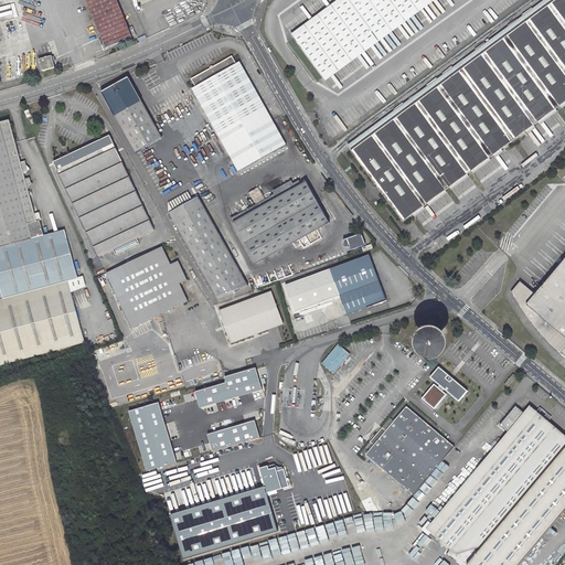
[(117,0),(87,0),(107,48),(138,35),(134,27),(129,29),(117,0)]
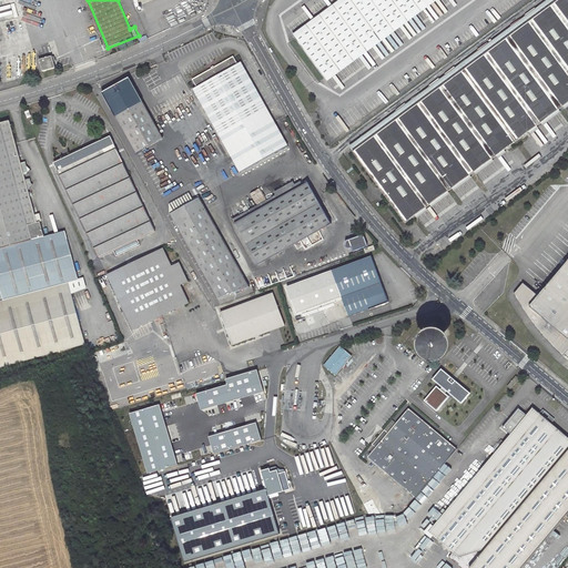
[(341,0),(294,36),(328,82),(438,0),(341,0)]
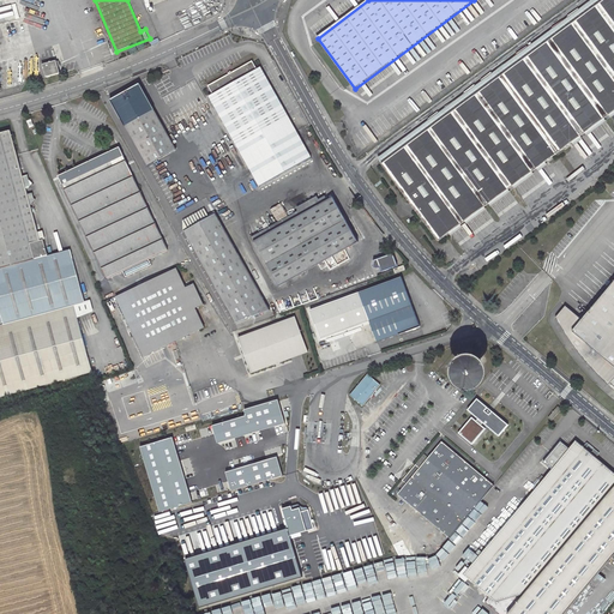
[(590,0),(378,158),(383,164),(603,0),(590,0)]
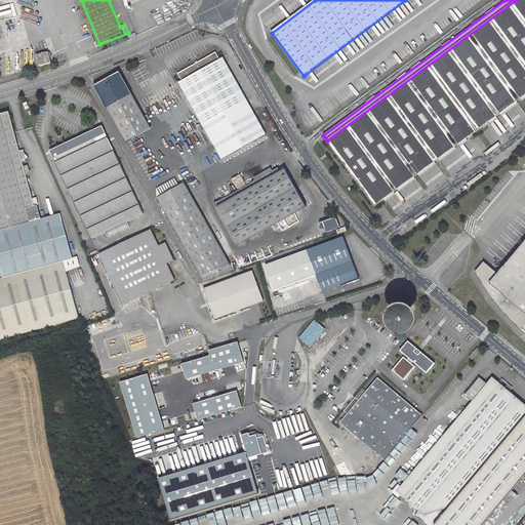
[(375,207),(524,95),(524,0),(516,0),(327,140),(375,207)]
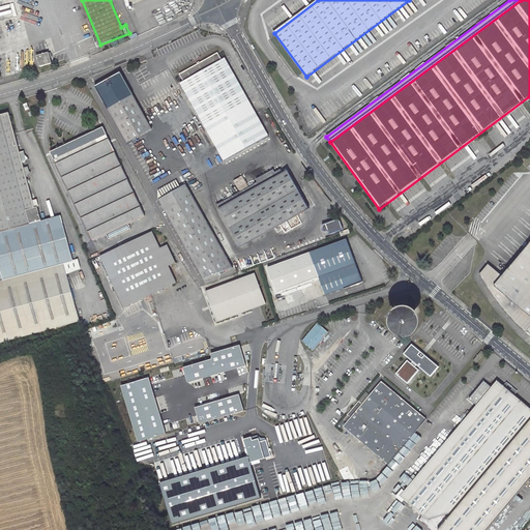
[(39,53),(37,53),(40,66),(53,63),(50,52),(40,55),(39,53)]
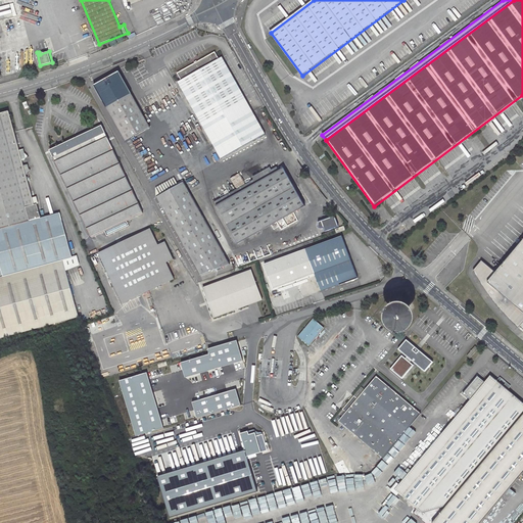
[(181,81),(223,158),(268,133),(225,56),(222,57),(219,51),(181,73),(184,79),(181,81)]
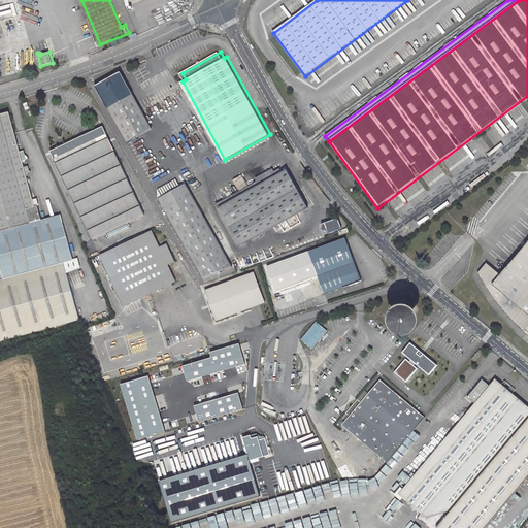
[(124,71),(98,86),(103,94),(101,94),(103,97),(104,97),(130,142),(156,129),(124,71)]
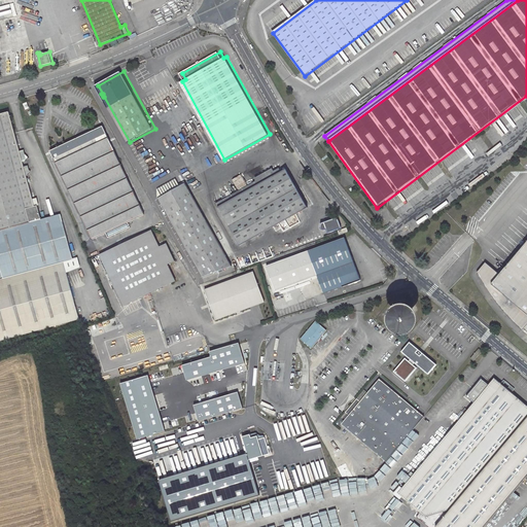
[(0,341),(80,319),(65,262),(74,259),(62,214),(42,219),(38,204),(35,205),(10,111),(0,113),(0,341)]
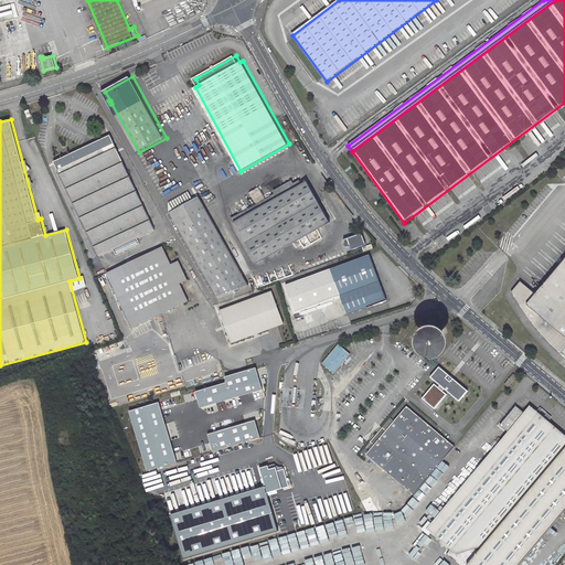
[(55,162),(100,257),(103,255),(135,241),(157,231),(139,191),(113,135),(55,162)]
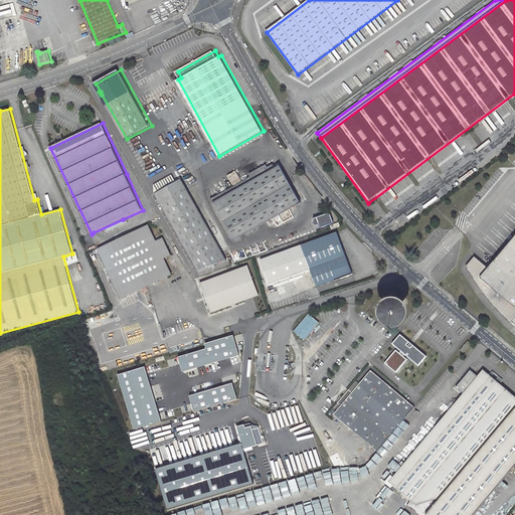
[(234,240),(301,203),(281,164),(270,170),(254,179),(213,201),(234,240)]
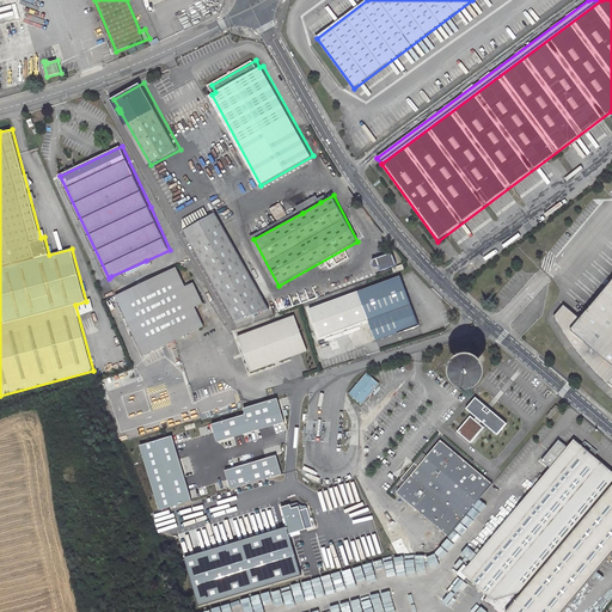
[(298,206),(303,213),(320,202),(317,195),(298,206)]
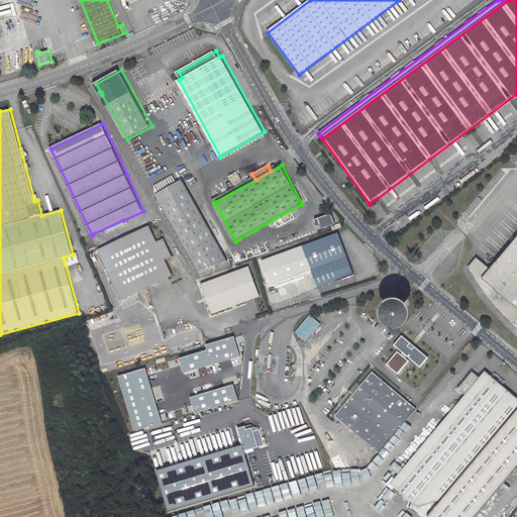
[(146,210),(130,174),(127,175),(143,211),(146,210)]
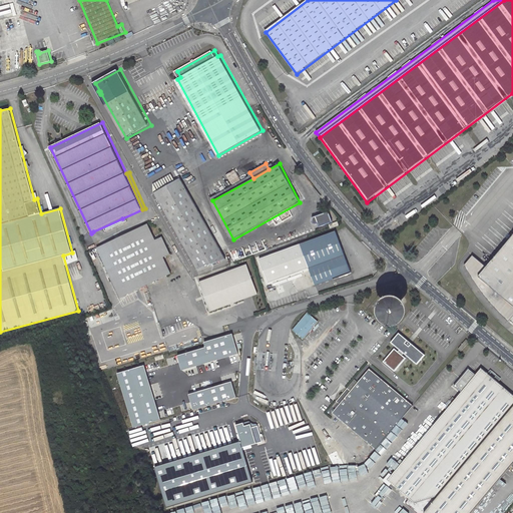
[(156,193),(177,182),(173,175),(156,185),(156,193)]
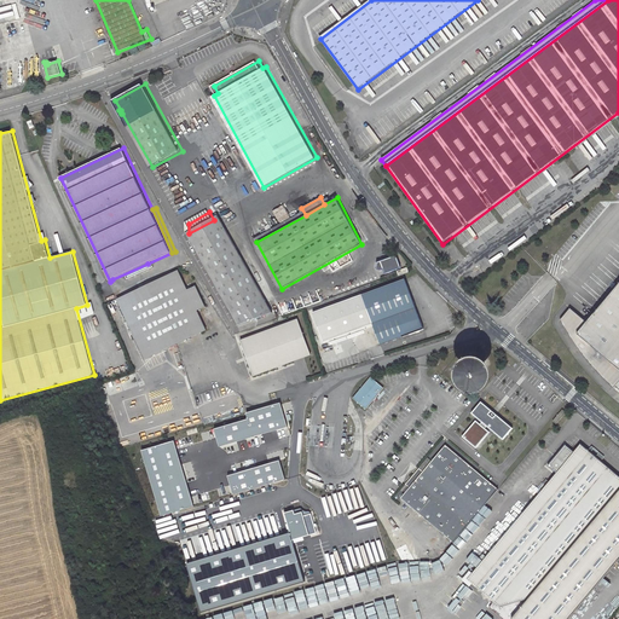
[(214,220),(189,233),(190,237),(203,260),(239,327),(273,313),(221,217),(214,220)]
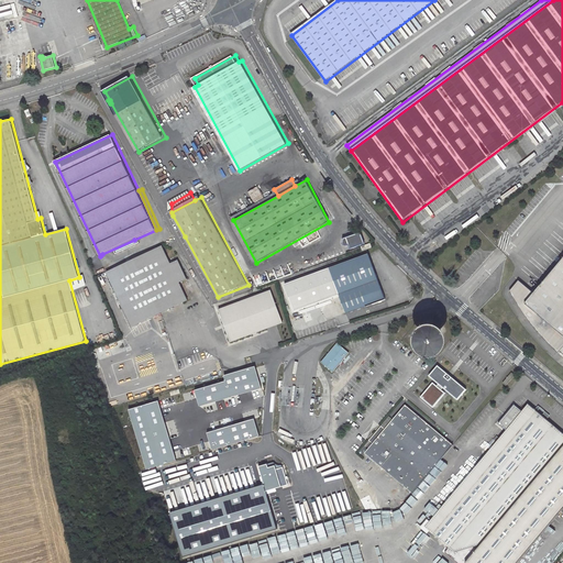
[(351,244),(352,249),(363,244),(359,233),(348,238),(344,239),(344,243),(344,244),(345,244),(346,245),(348,245),(351,244)]
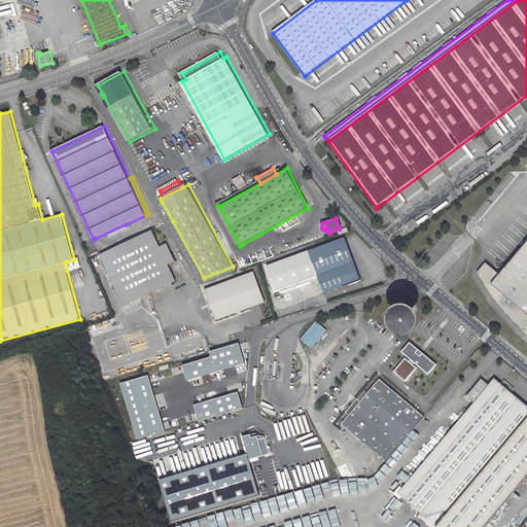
[(126,224),(96,238),(99,244),(129,232),(126,224)]
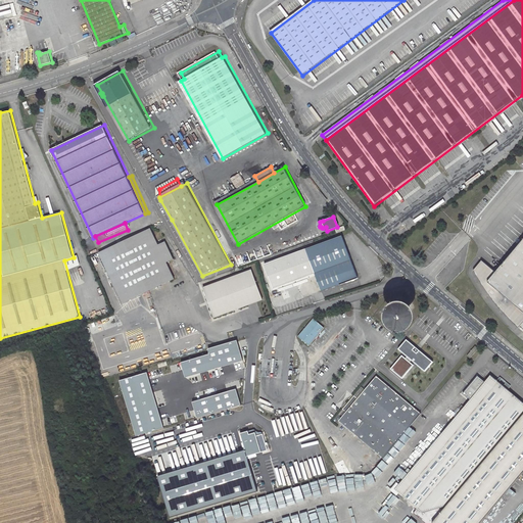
[(150,229),(99,252),(124,303),(175,279),(167,263),(174,259),(165,242),(158,245),(150,229)]
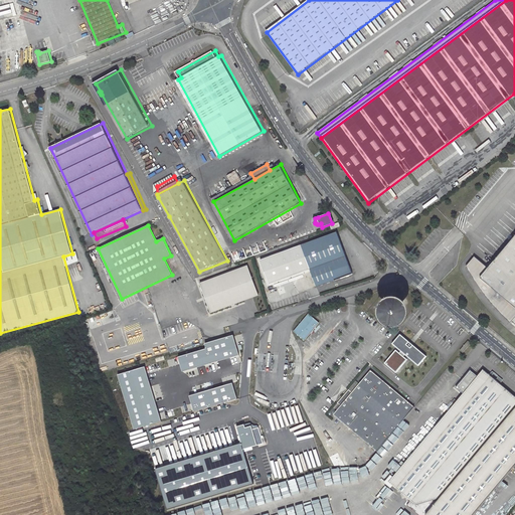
[(316,287),(352,274),(337,231),(301,245),(260,260),(270,285),(310,271),(316,287)]
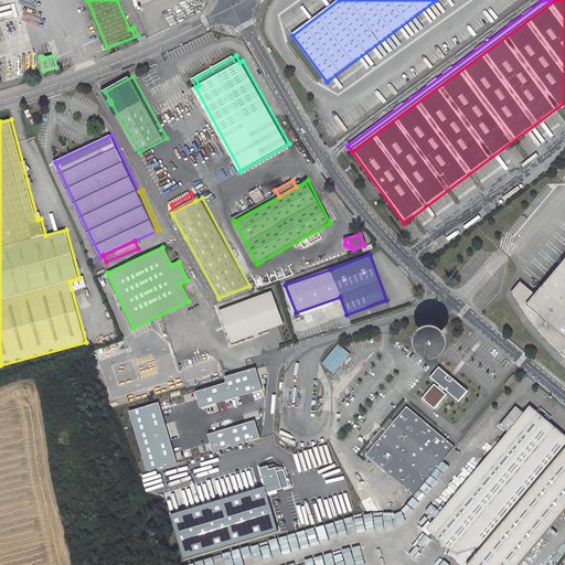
[(564,258),(535,294),(521,281),(511,292),(516,302),(522,310),(528,318),(533,326),(539,332),(546,341),(552,347),(560,354),(564,348),(564,258)]
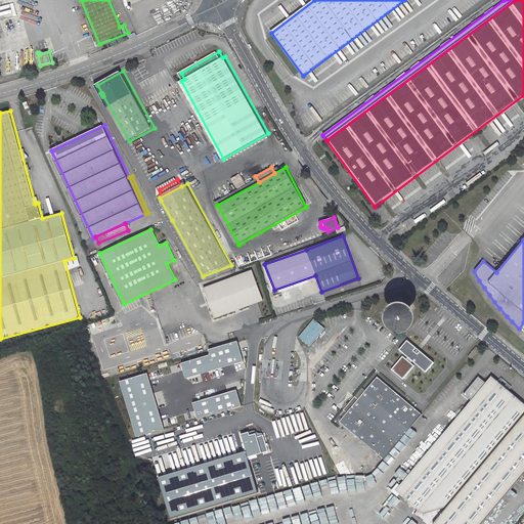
[(214,318),(262,301),(251,270),(203,289),(214,318)]
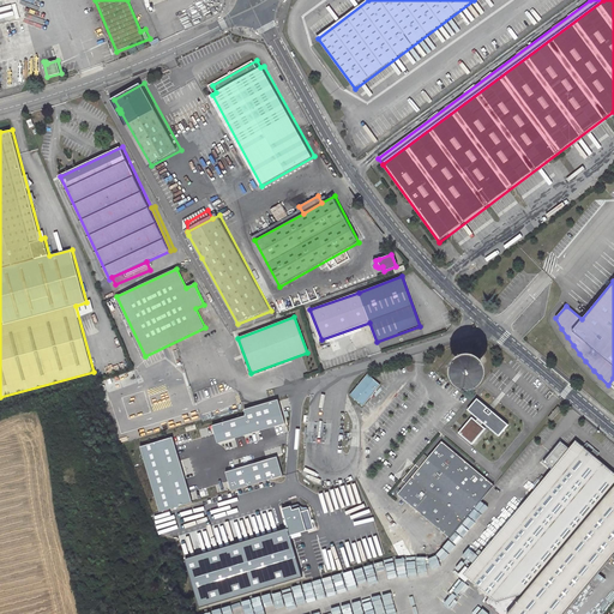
[(463,367),(462,372),(462,378),(467,381),(471,383),(476,380),(480,375),(479,369),(475,365),(469,363),(463,367)]
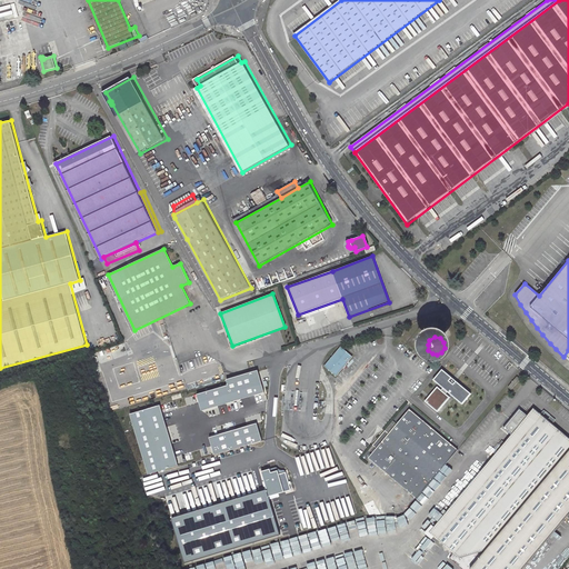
[(335,376),(351,357),(340,348),(323,366),(335,376)]
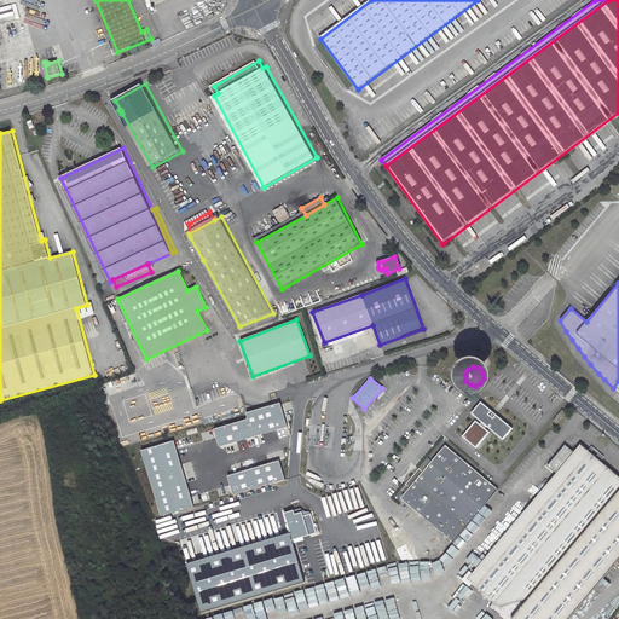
[(503,440),(514,428),(481,401),(472,412),(503,440)]
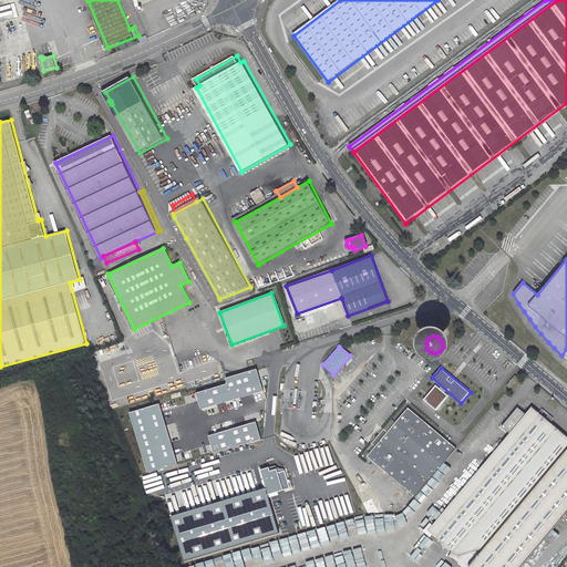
[(517,377),(515,374),(506,385),(508,387),(517,377)]
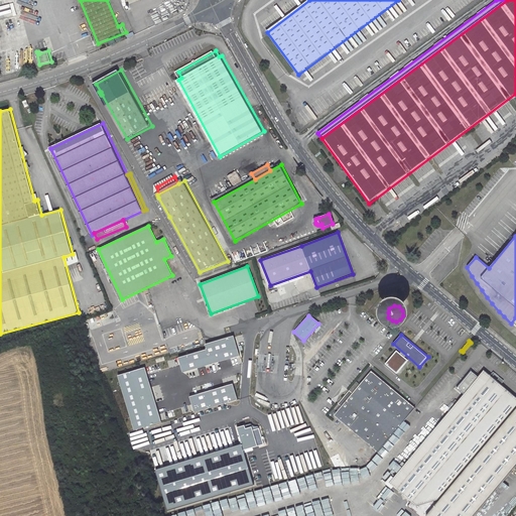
[(464,353),(472,344),(471,343),(463,352),(464,353)]
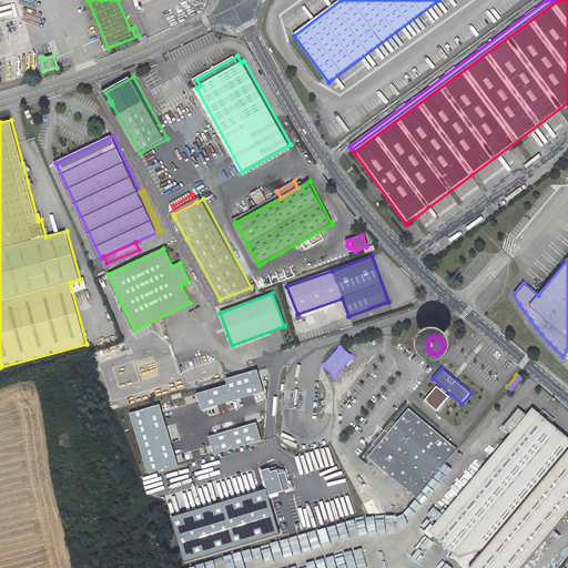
[(267,433),(269,393),(261,393),(261,401),(260,401),(260,406),(252,406),(252,413),(251,413),(251,422),(252,422),(252,433),(267,433)]
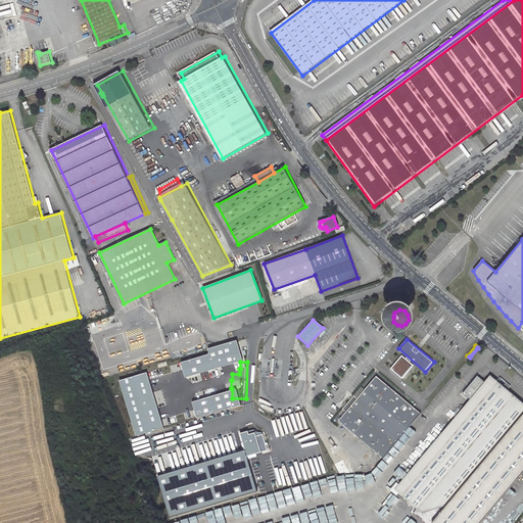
[(522,400),(490,374),(392,489),(417,510),(413,514),(424,522),(478,522),(522,470),(522,400)]
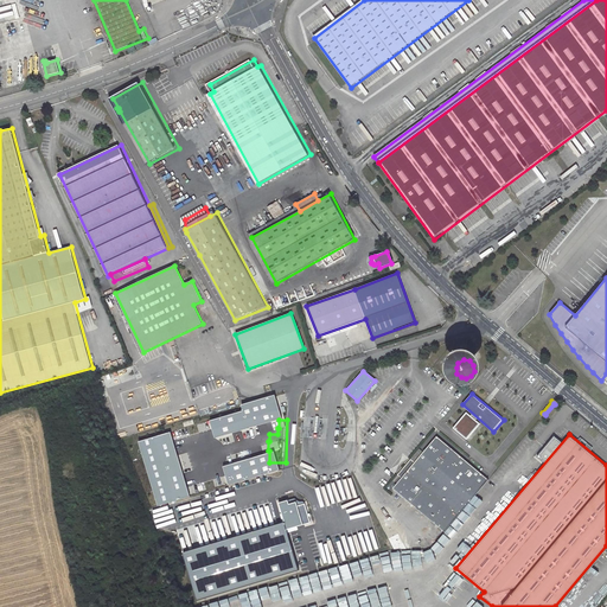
[(403,478),(394,489),(446,531),(489,480),(438,436),(415,464),(403,478)]
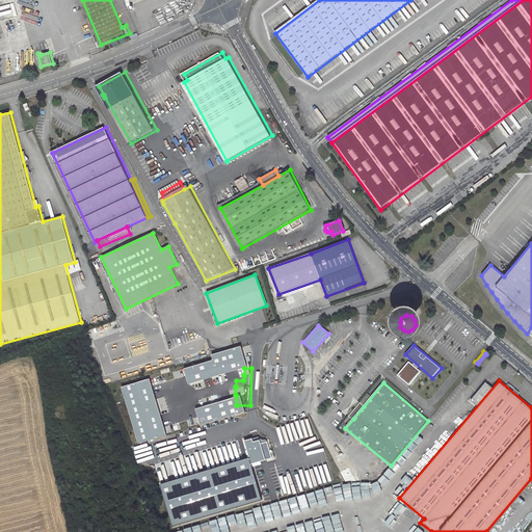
[(364,406),(361,403),(349,416),(353,419),(364,406)]
